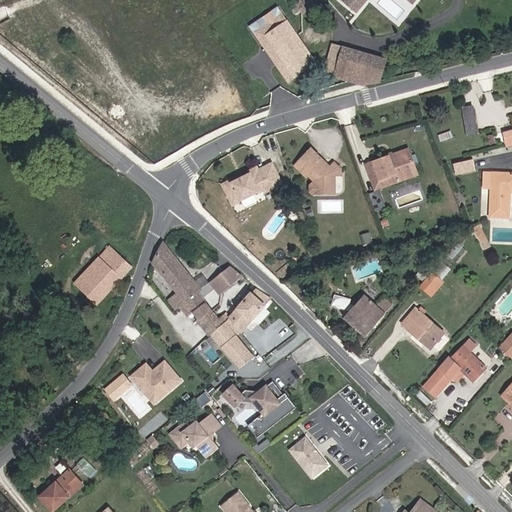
[(310,0),(300,0),(294,4),(296,7),(294,8),(292,10),(292,11),(293,13),(294,14),(295,15),(297,15),(298,14),(300,12),(302,14),(315,5),(310,0)]
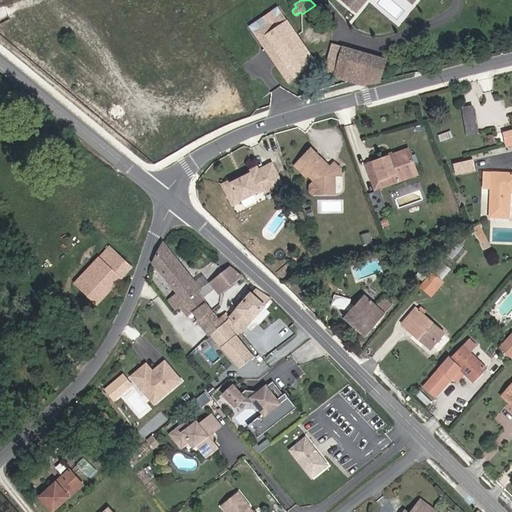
[(416,0),(340,0),(356,13),(367,0),(408,0),(414,4),(416,0)]
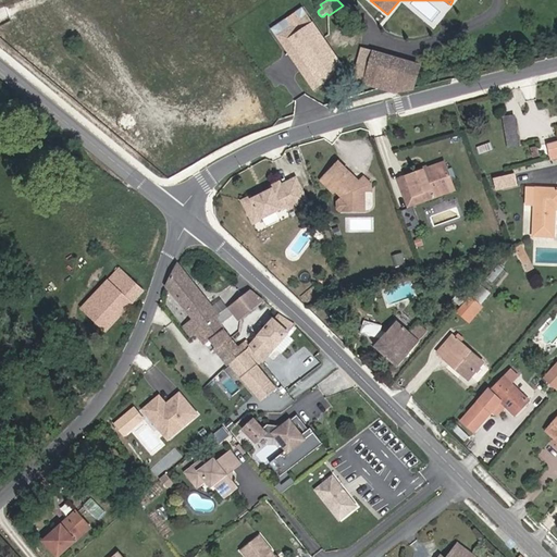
[(344,69),(307,15),(277,36),(314,89),(344,69)]
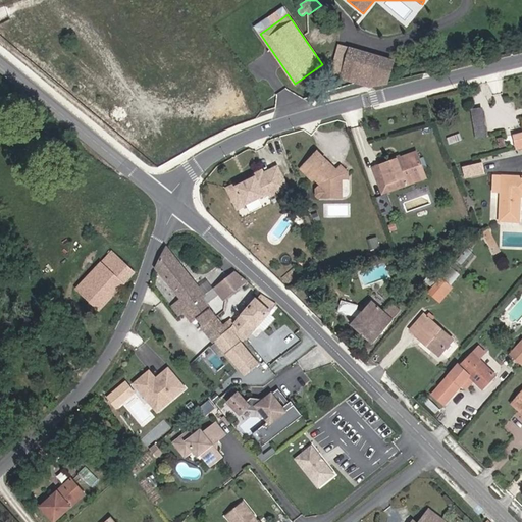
[(342,79),(350,48),(338,45),(331,72),(342,79)]
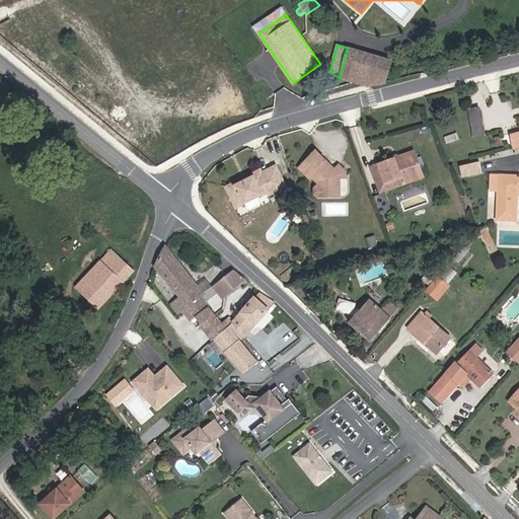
[(385,83),(391,61),(348,48),(340,78),(367,86),(385,83)]
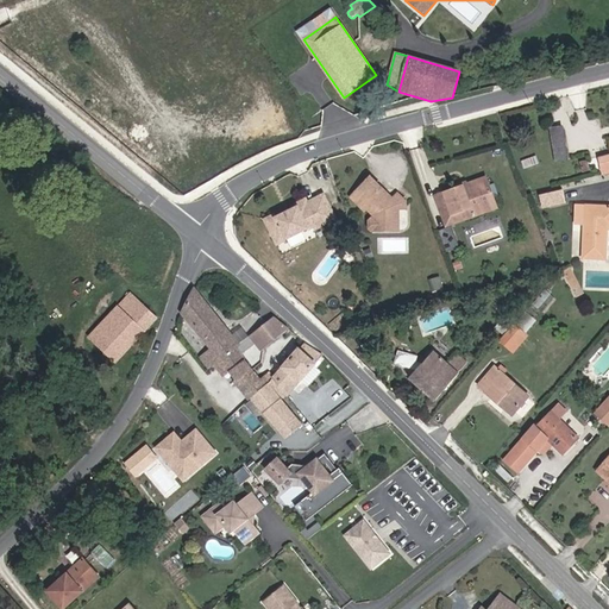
[(567,159),(563,127),(551,129),(556,162),(567,159)]
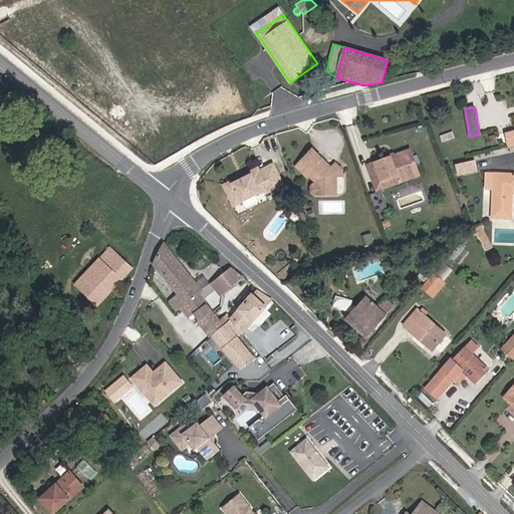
[(453,138),(451,133),(441,137),(443,142),(453,138)]
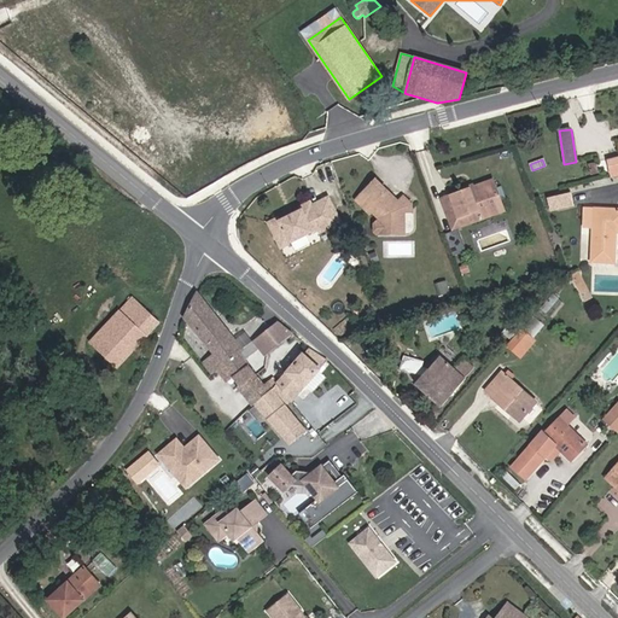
[(413,213),(413,204),(408,200),(402,205),(397,200),(375,179),(357,197),(372,211),(369,215),(374,214),(377,213),(380,215),(382,221),(377,222),(374,225),(374,232),(377,234),(404,234),(404,213),(413,213)]
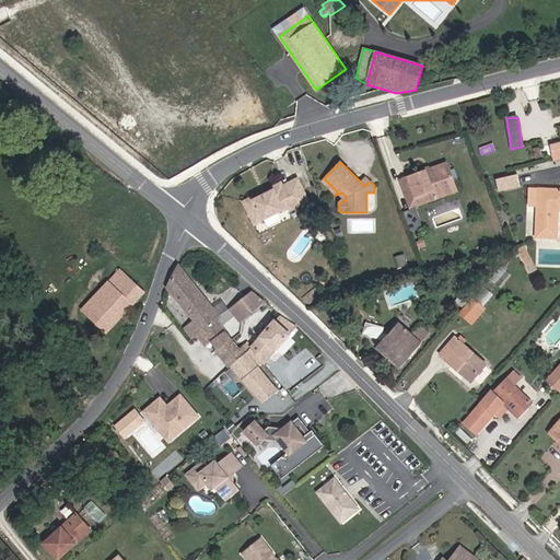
[(454,183),(446,163),(408,176),(418,205),(435,199),(432,190),(454,183)]
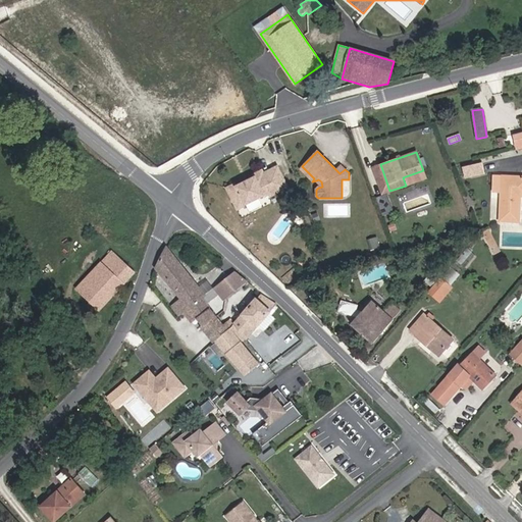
[(484,172),(482,163),(467,166),(470,176),(484,172)]
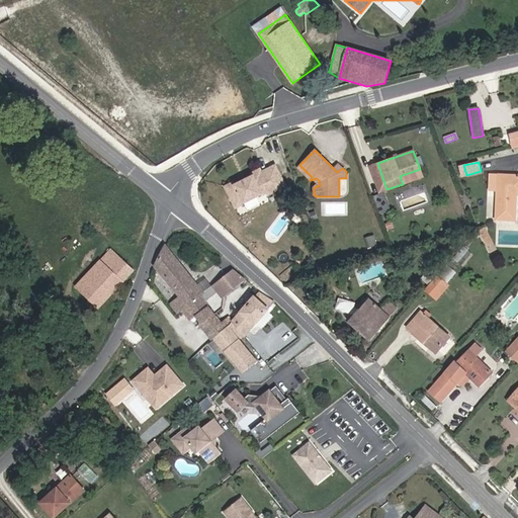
[(386,189),(377,163),(370,166),(379,192),(386,189)]
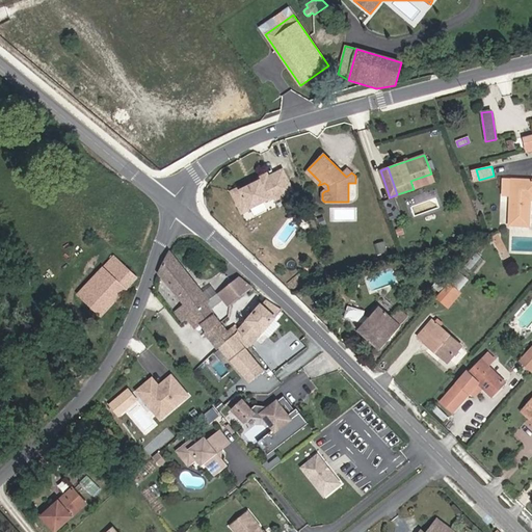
[(346,177),(351,173),(347,168),(342,173),(346,177)]
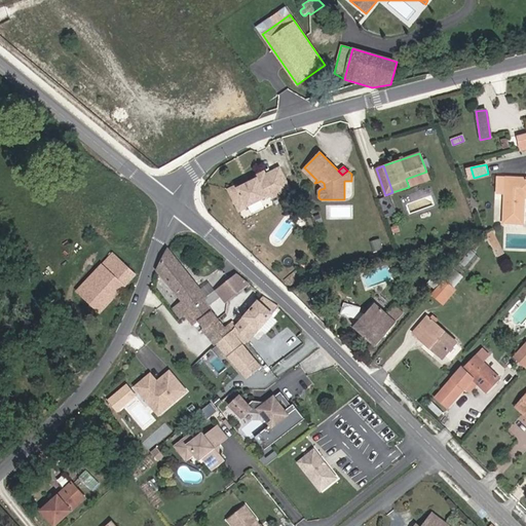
[(290,189),(279,167),(265,175),(264,172),(256,176),(257,178),(250,181),(251,183),(248,185),(247,183),(237,187),(236,185),(228,189),(238,211),(271,195),(272,197),(290,189)]
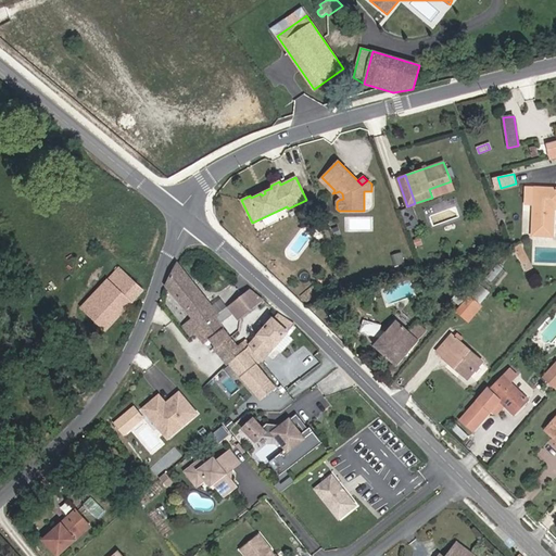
[(335,190),(321,177),(319,180),(332,193),(335,190)]
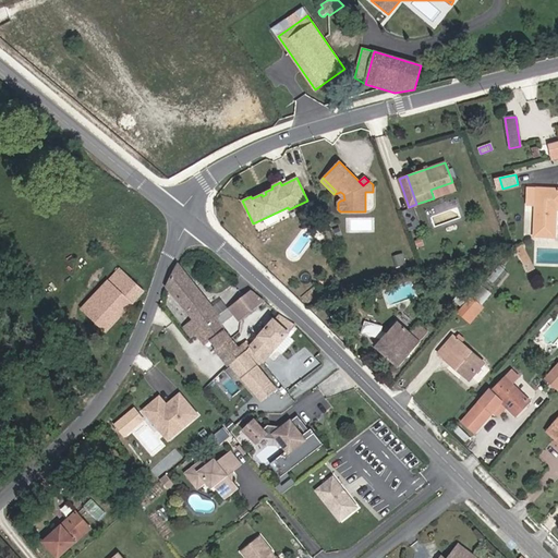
[(456,191),(452,182),(431,190),(434,198),(456,191)]
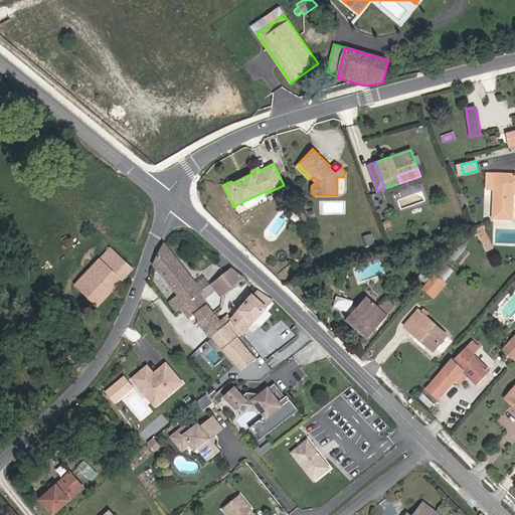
[(494,189),(495,174),(487,174),(487,188),(494,189)]
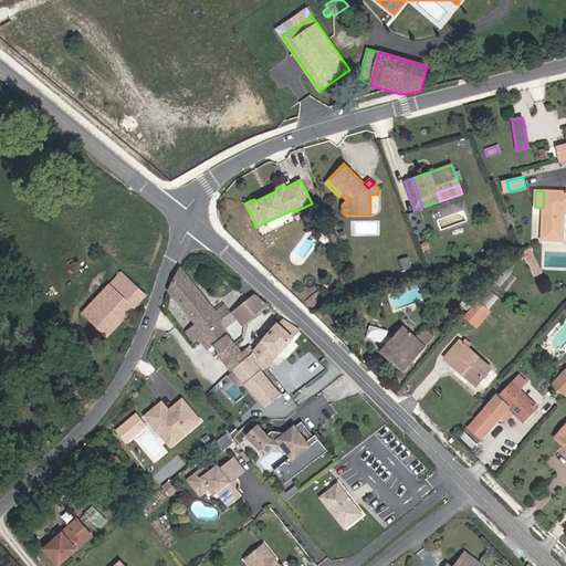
[(565,212),(565,191),(544,191),(543,208),(542,240),(563,241),(564,212),(565,212)]
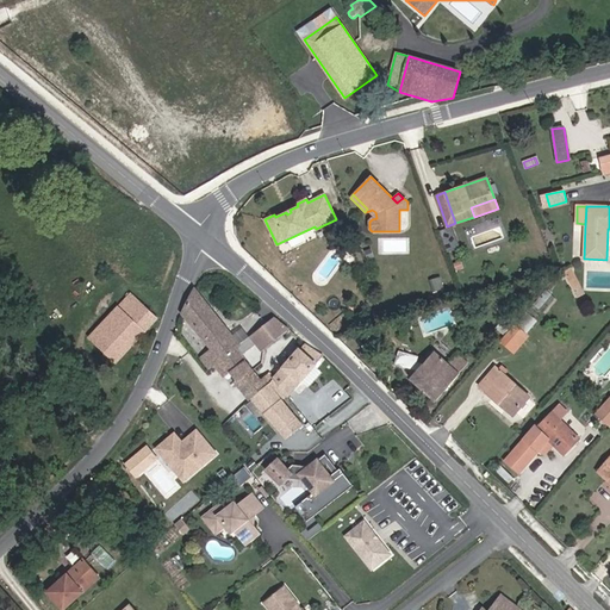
[(585,294),(579,285),(578,285),(573,275),(567,279),(577,298),(585,294)]
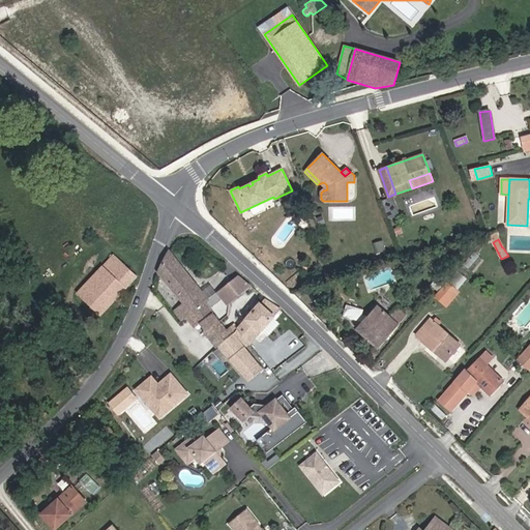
[(208,299),(169,251),(157,272),(183,303),(173,311),(181,321),(185,317),(208,299)]
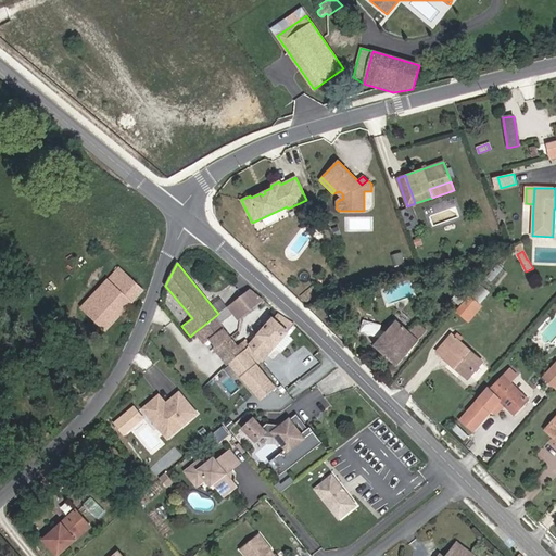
[(81,307),(105,330),(144,290),(119,267),(106,281),(116,289),(105,300),(97,291),(81,307)]
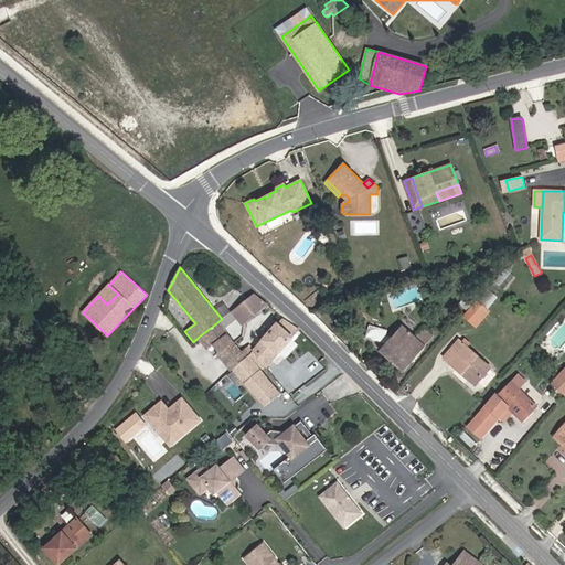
[(499,292),(488,283),(476,298),(486,307),(499,292)]
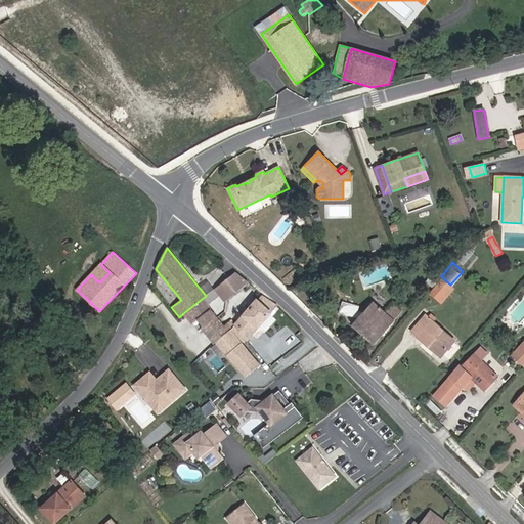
[(110,272),(100,265),(91,274),(99,282),(110,272)]
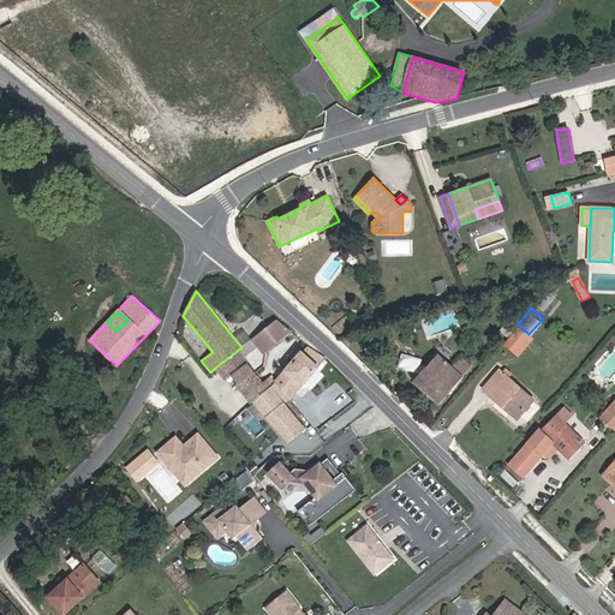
[(263,383),(243,358),(257,346),(263,353),(291,330),(276,320),(242,347),(215,368),(225,380),(232,375),(239,384),(237,387),(251,404),(254,402),(268,389),(276,380),(272,376),(263,383)]
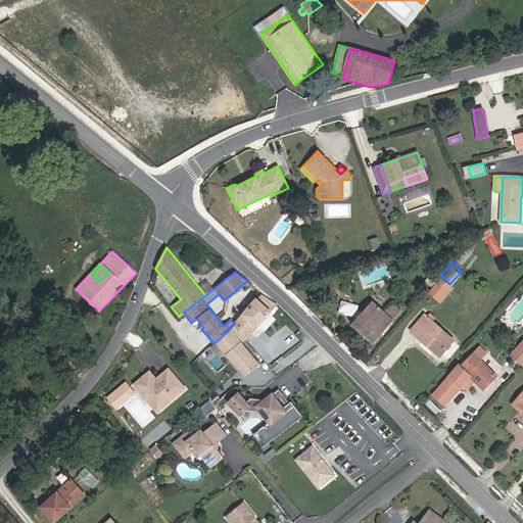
[(437,299),(449,284),(440,276),(427,291),(437,299)]
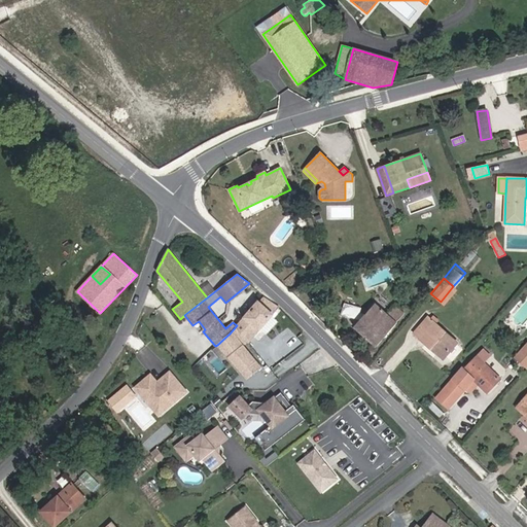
[(279,308),(262,297),(237,325),(230,334),(217,345),(247,379),(260,367),(242,345),(247,340),(249,342),(279,308)]
